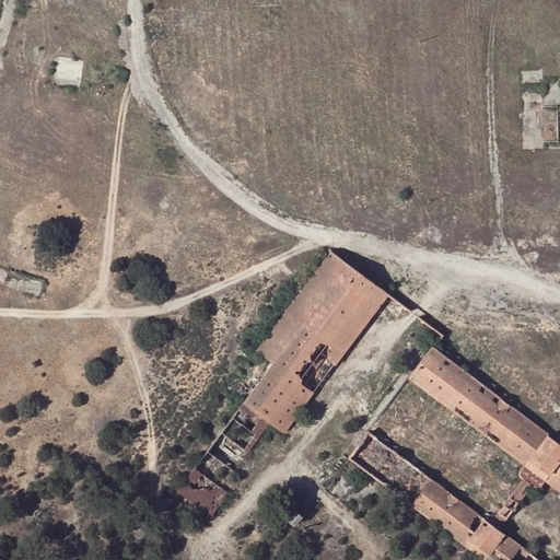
[(242,403),(345,263),(329,252),(255,351),(259,354),(231,394),(242,403)]
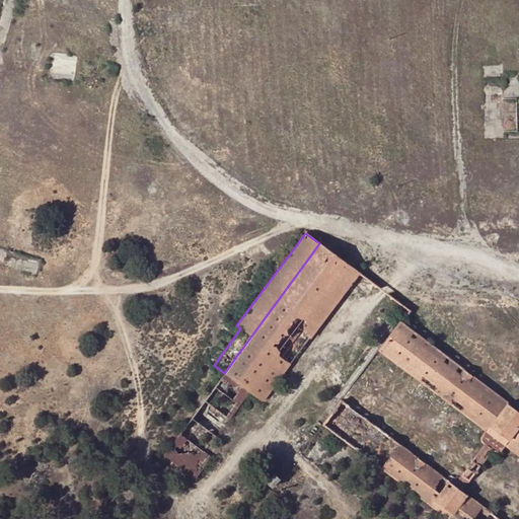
[(224,373),(248,392),(262,402),(359,272),(319,243),(224,373)]
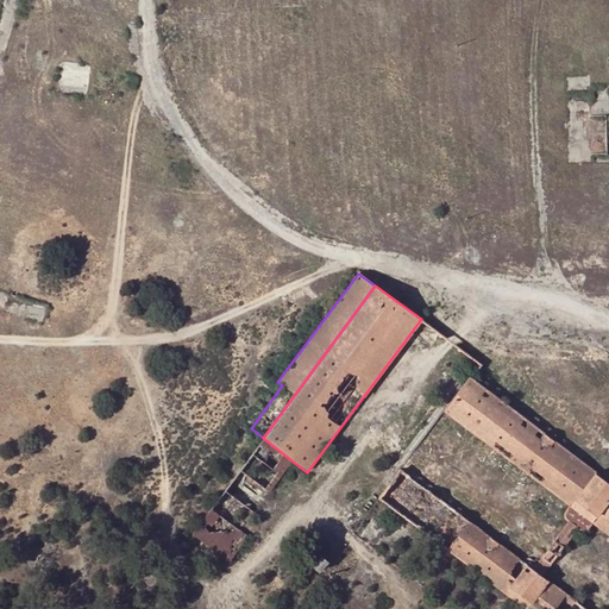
[(608,484),(468,378),(443,413),(567,506),(563,514),(566,521),(531,570),(400,471),(377,500),(523,608),(584,608),(541,577),(578,529),(585,531),(591,525),(608,537),(608,484)]
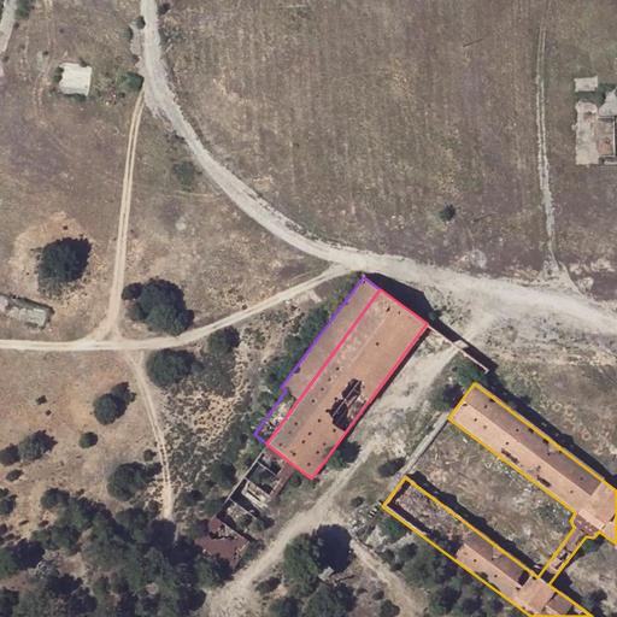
[(206,552),(231,570),(252,544),(244,538),(295,466),(266,444),(195,544),(206,552)]
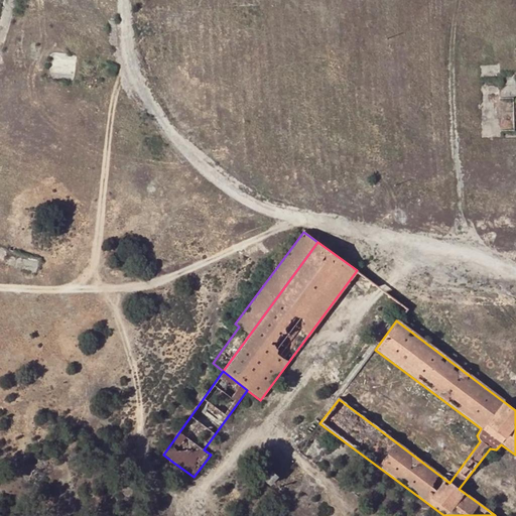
[(276,476),(265,467),(257,477),(268,486),(276,476)]
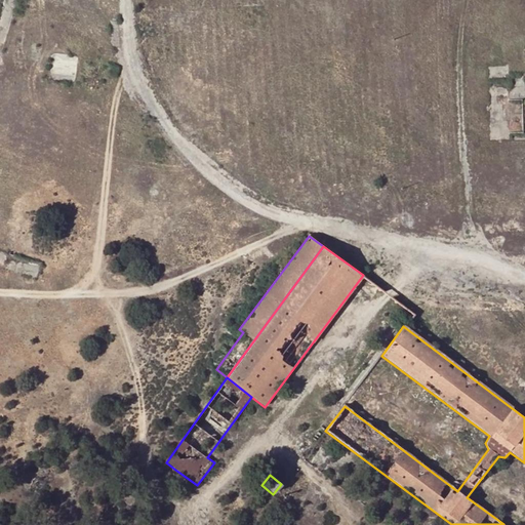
All buildings are outlined.
